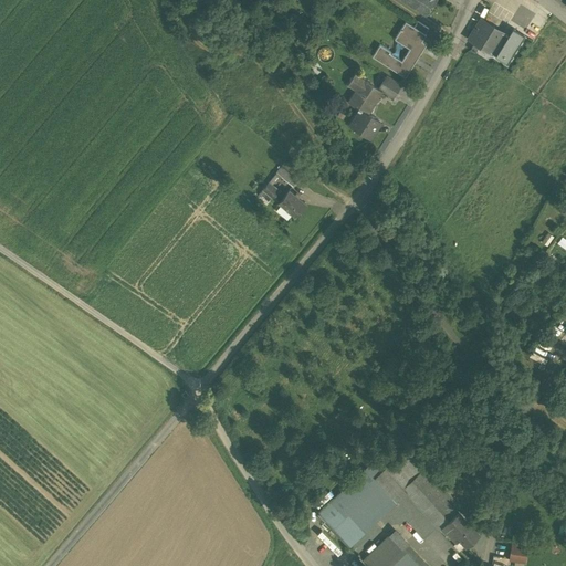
[(435,0),(418,0),(415,7),(426,14),(435,0)]
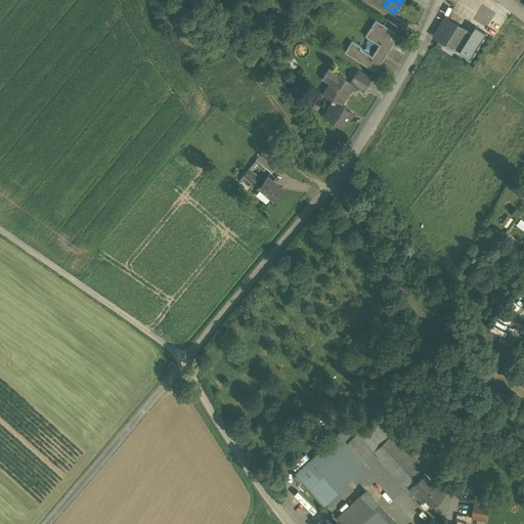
[(455,24),(445,17),(434,36),(439,39),(444,42),(454,48),(466,31),(466,29),(456,24),(457,24),(456,23),(455,24)]
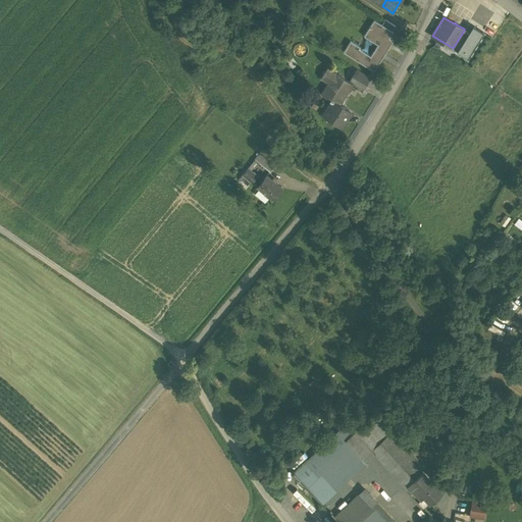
[(378,45),(370,56),(359,49),(360,47),(351,41),(344,52),(374,71),(394,41),(389,38),(393,32),(392,31),(381,24),(374,19),(364,36),(378,45)]
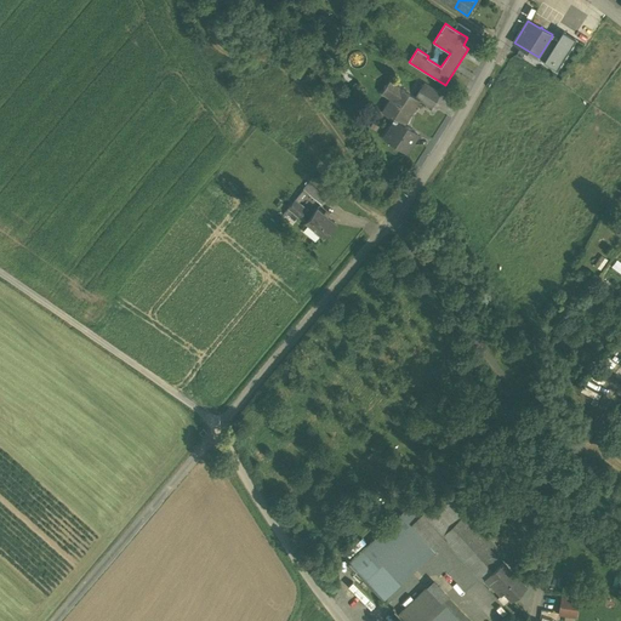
[(471,32),(459,23),(454,29),(466,36),(471,32)]
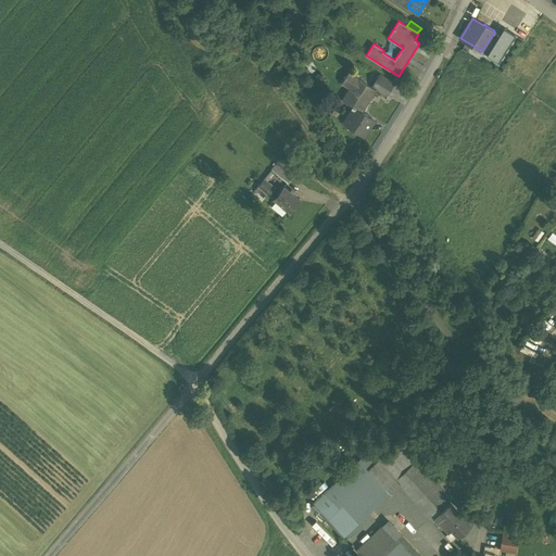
[(494,33),(482,51),(488,54),(487,54),(498,62),(516,35),(504,27),(498,36),(494,33)]
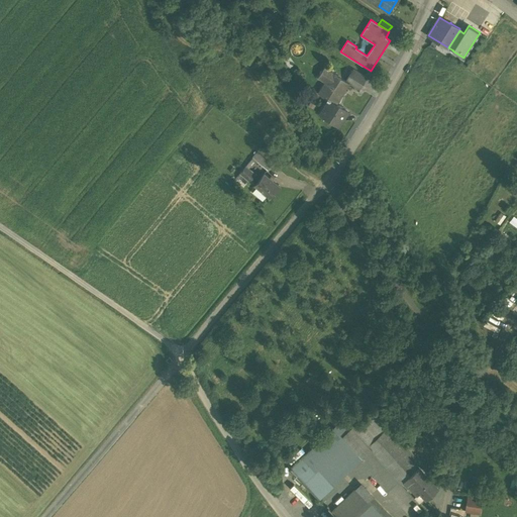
[(438,41),(433,38),(429,45),(433,48),(438,41)]
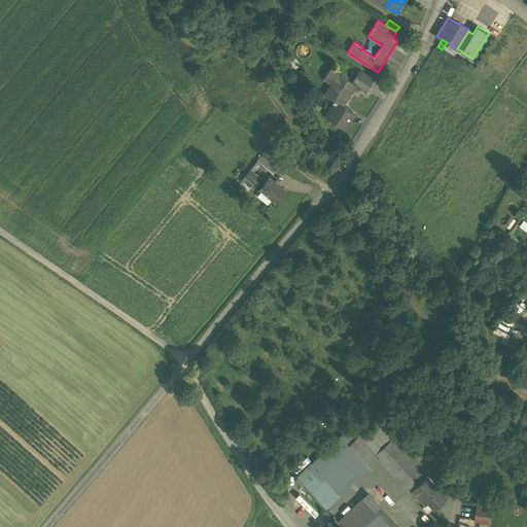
[(352,82),(330,68),(324,78),(337,85),(329,98),(334,100),(342,106),(355,84),(352,82)]
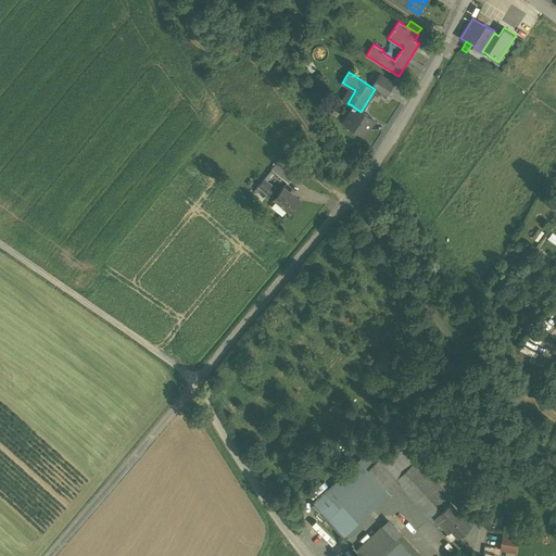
[(380,74),(371,87),(375,89),(386,97),(394,83),(380,74)]
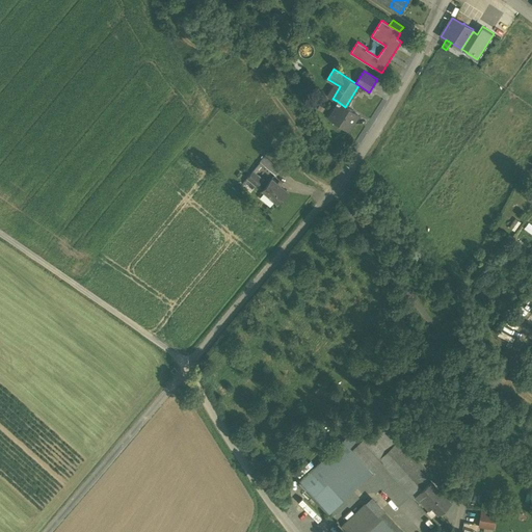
[(345,107),(337,101),(336,103),(338,104),(334,111),(335,115),(339,118),(337,122),(348,129),(357,114),(345,107)]
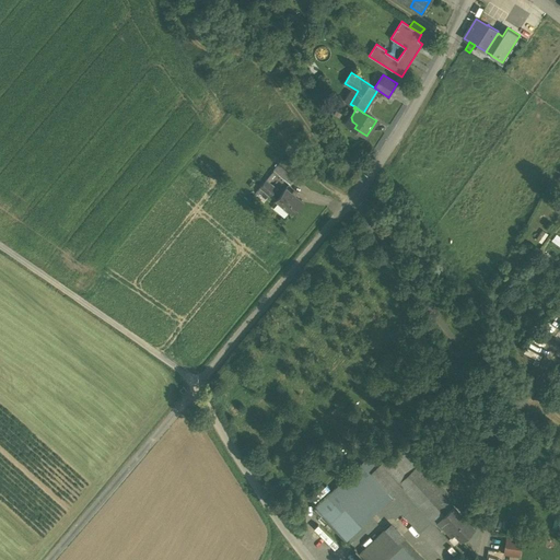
[(294,177),(279,164),(273,172),(289,184),(294,177)]
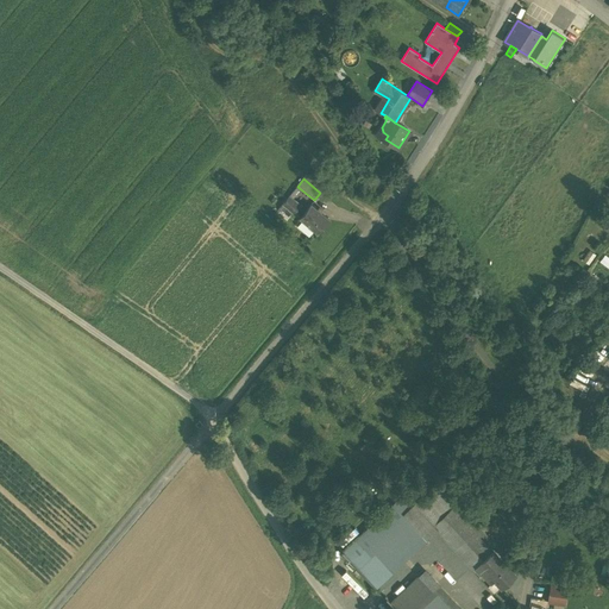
[(307,208),(290,195),(283,203),(292,211),(300,218),(307,208)]
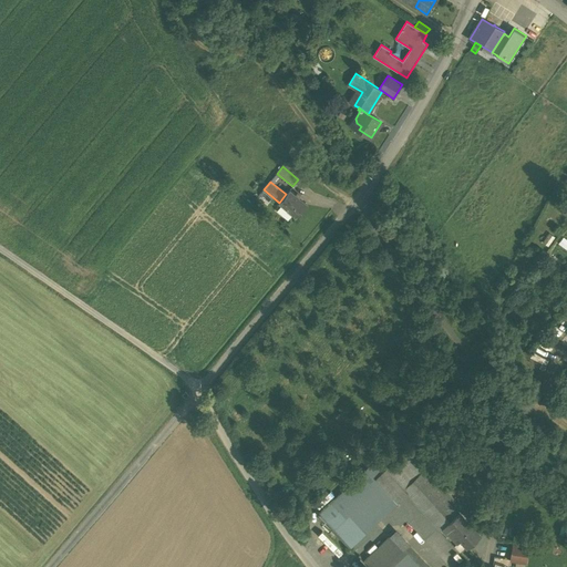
[(271,196),(264,189),(260,194),(269,200),(271,196)]
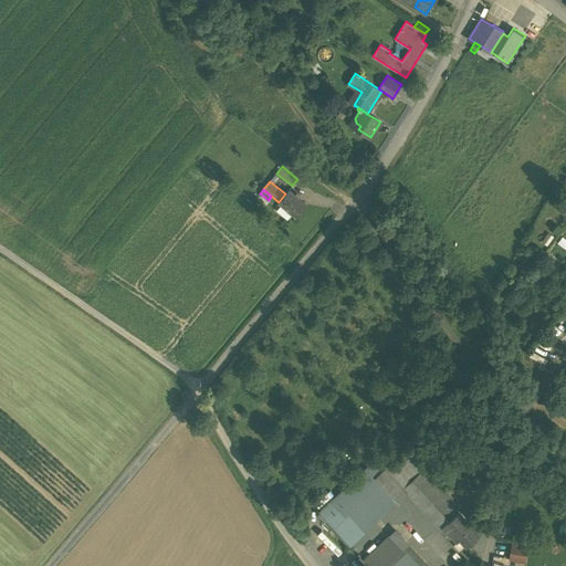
[(306,203),(289,189),(285,194),(279,202),(296,217),(306,203)]
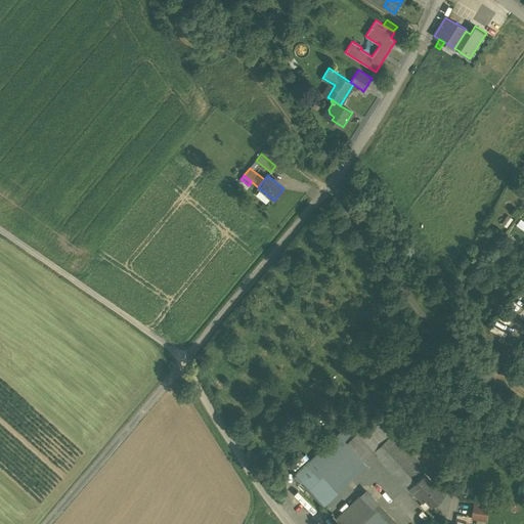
[(420,462),(394,435),(396,433),(393,429),(391,431),(376,415),(357,431),(355,429),(352,432),(346,426),(329,442),(337,450),(302,483),(319,501),(373,452),(406,488),(408,486),(424,473),(417,465),(420,462)]
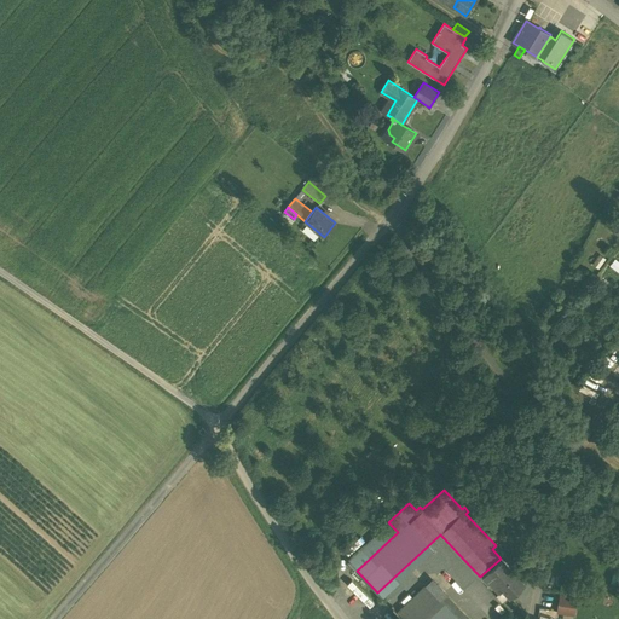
[(388,522),(347,561),(357,571),(398,532),(388,522)]
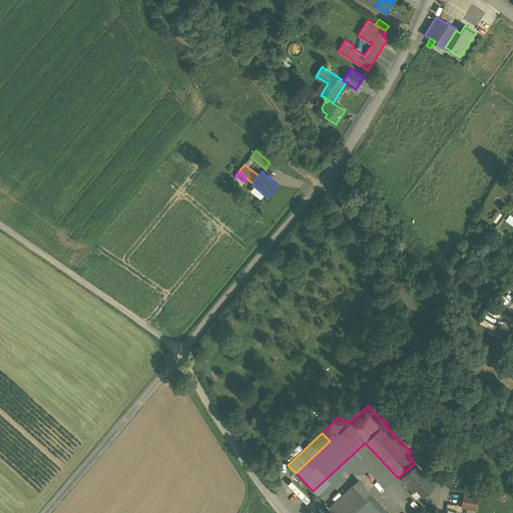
[(415,463),(400,476),(405,482),(413,491),(416,488),(423,495),(435,484),(415,463)]
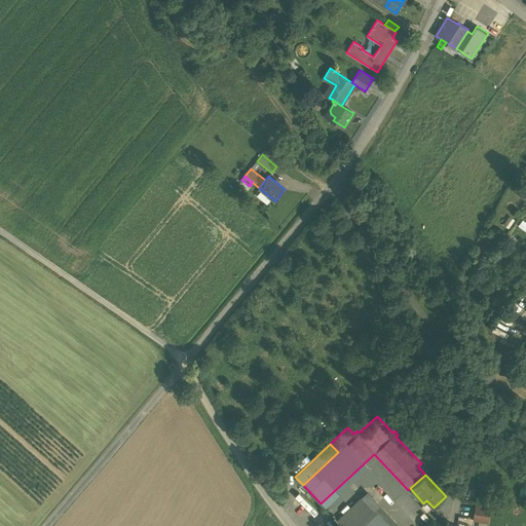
[(390,525),(363,496),(337,521),(341,525),(390,525)]
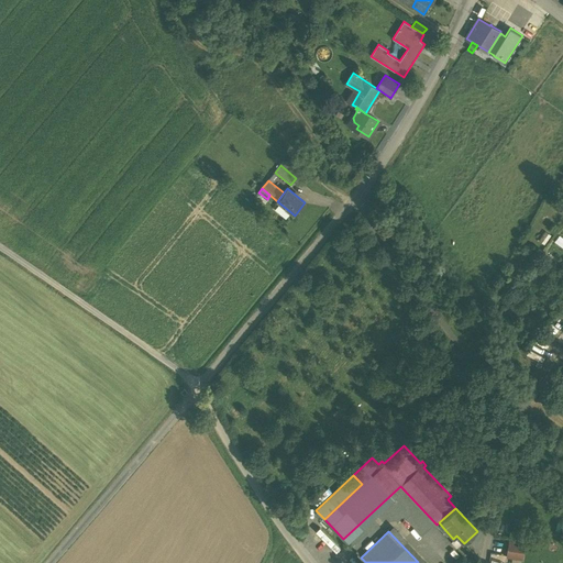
[(525,544),(510,542),(508,556),(522,559),(525,544)]
